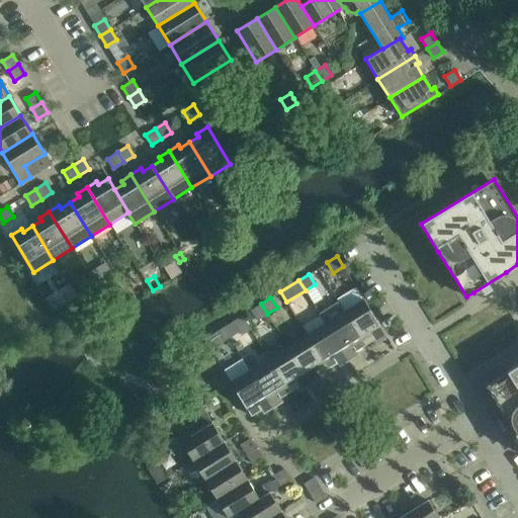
[(385,337),(372,315),(363,299),(344,311),(365,345),(374,340),(376,343),(385,337)]
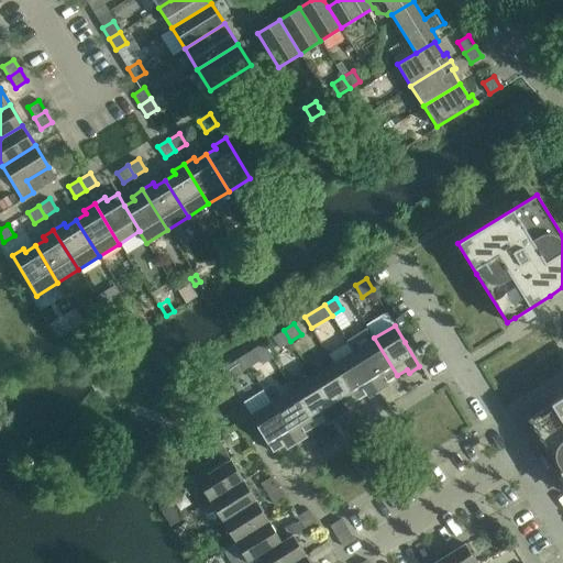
[(284,330),(273,337),(279,348),(290,341),(284,330)]
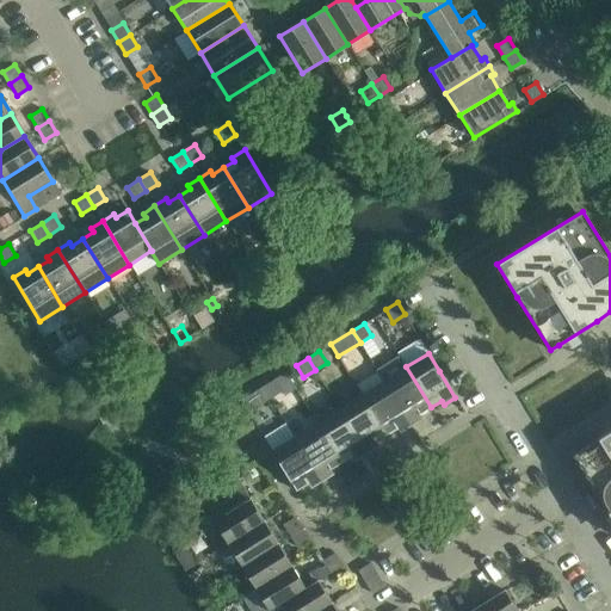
[(116,365),(104,372),(112,387),(124,380),(116,365)]
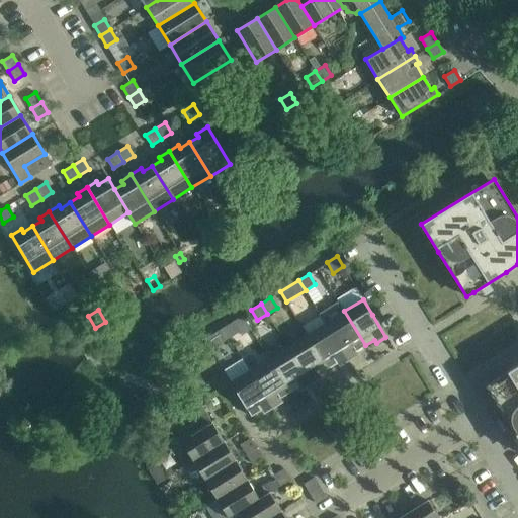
[(326,323),(348,360),(358,354),(356,351),(365,345),(344,311),(326,323)]
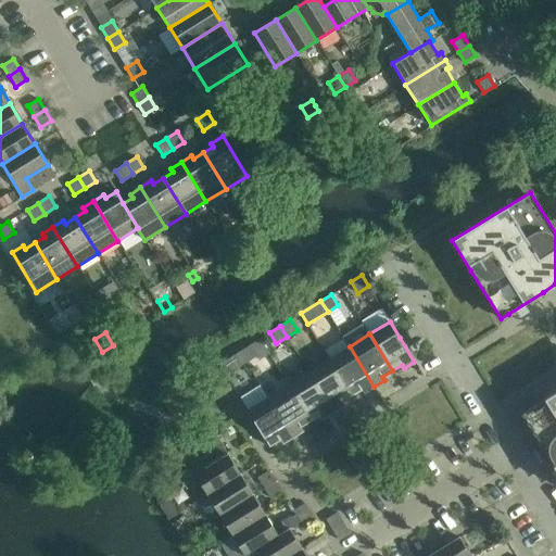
[(260,339),(239,351),(247,362),(257,355),(260,359),(268,353),(260,339)]
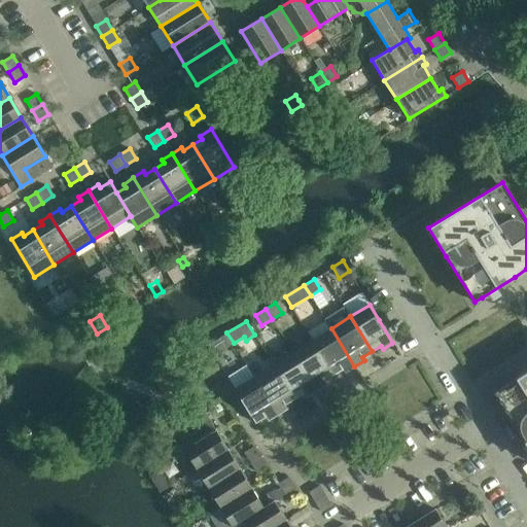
[(331,328),(312,340),(334,375),(343,370),(345,373),(354,366),(331,328)]
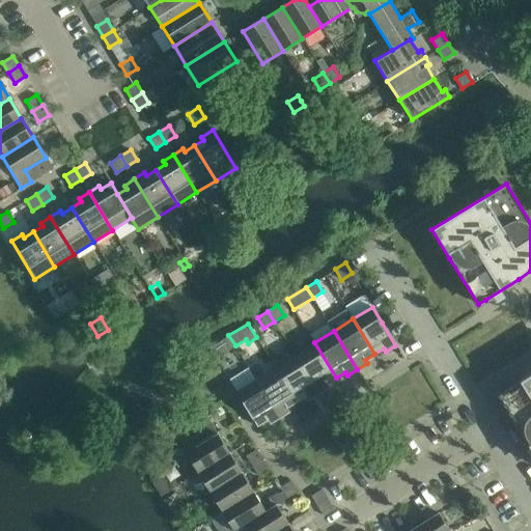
[(228,335),(219,341),(225,352),(235,345),(228,335)]
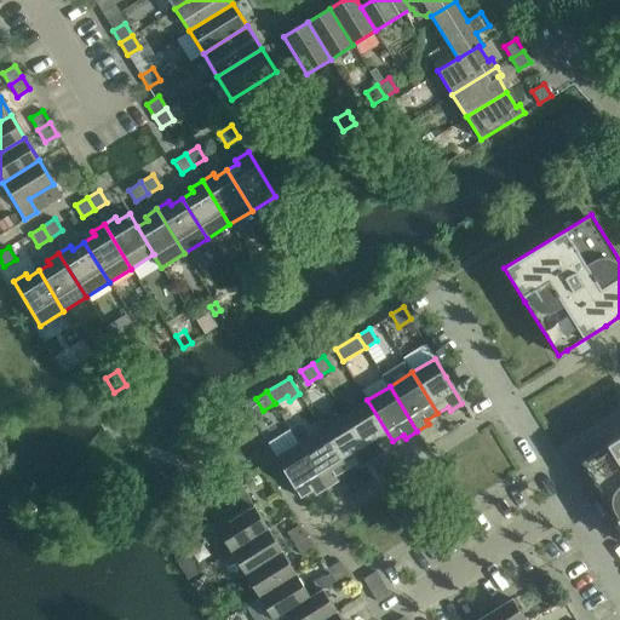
[(382,448),(392,441),(367,400),(344,414),(372,459),(384,452),(382,448)]
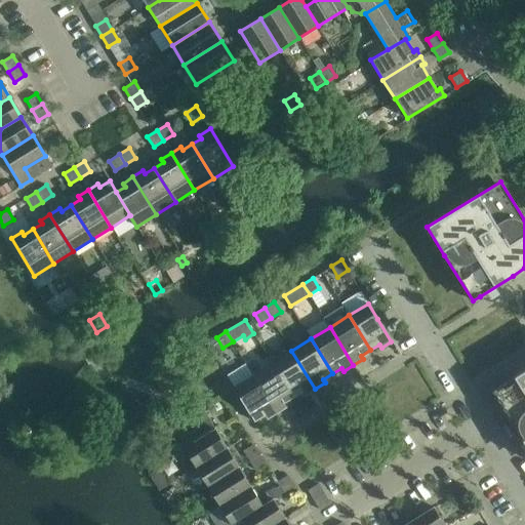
[(305,395),(315,389),(291,351),(272,363),(293,398),(303,392),(305,395)]
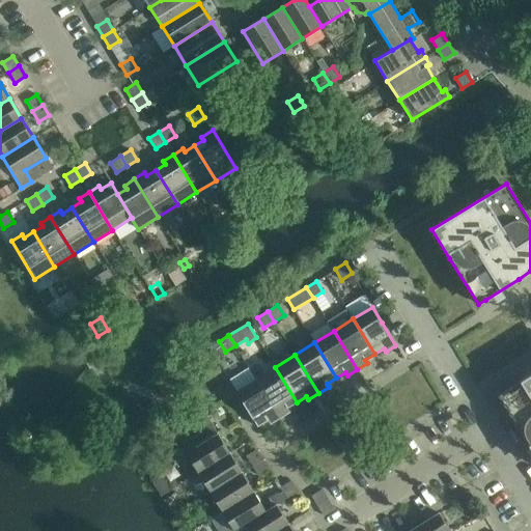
[(256,380),(279,417),(289,411),(287,408),(297,402),(275,367),(256,380)]
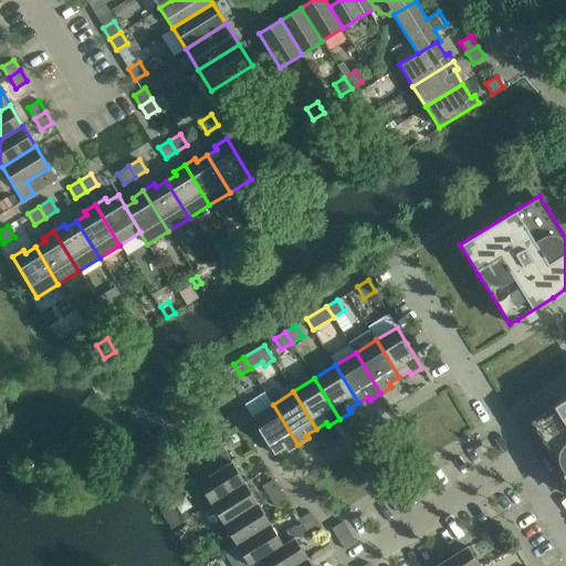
[(565,399),(538,417),(531,421),(562,471),(561,471),(565,479),(565,399)]
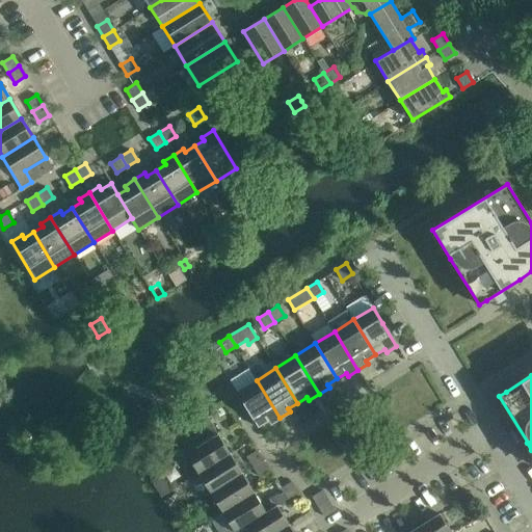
[(257,380),(236,393),(258,427),(268,421),(270,424),(280,418),(257,380)]
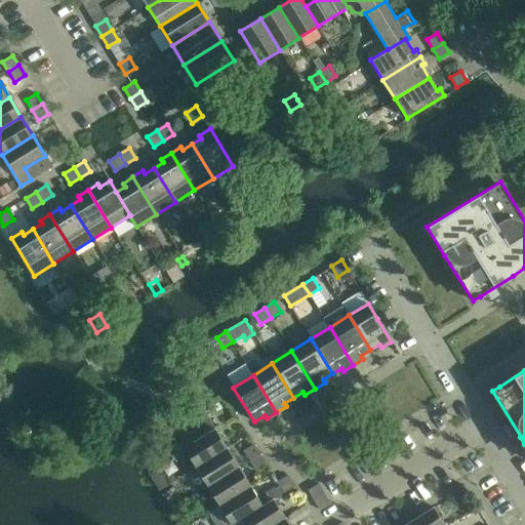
[(176,437),(196,467),(227,447),(202,407),(191,414),(203,435),(194,441),(188,430),(176,437)]
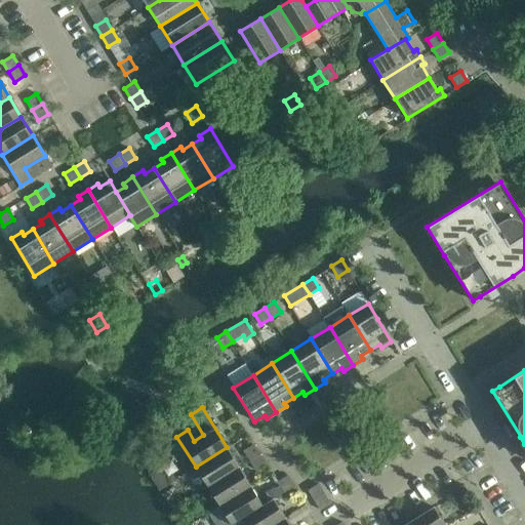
[(259,453),(254,444),(244,450),(250,459),(259,453)]
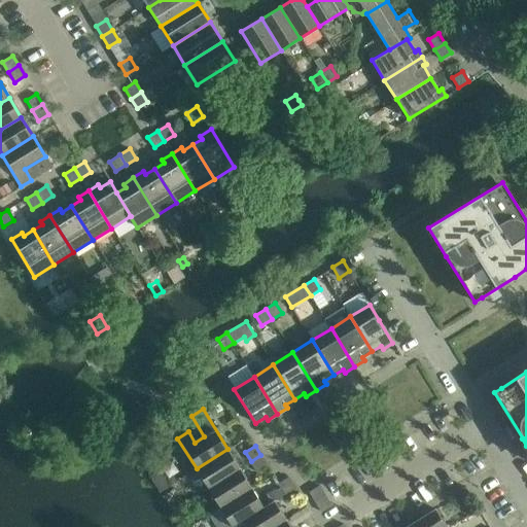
[(240,468),(227,449),(197,468),(208,488),(240,468)]
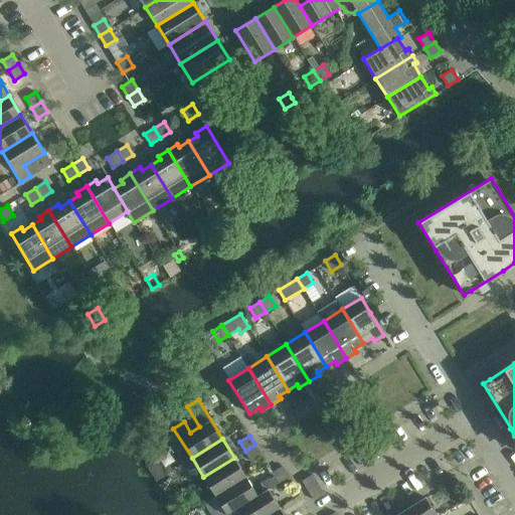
[(254,445),(245,451),(251,462),(262,455),(254,445)]
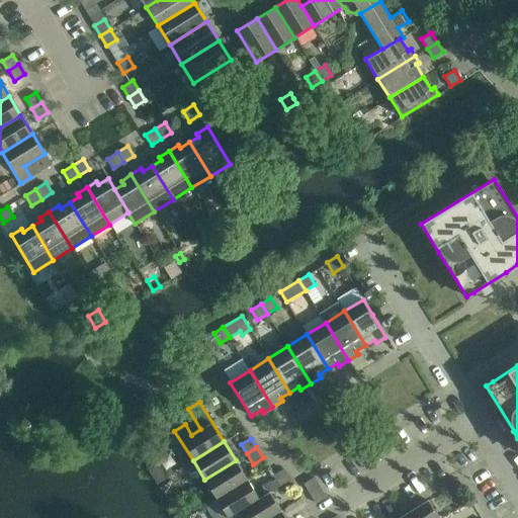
[(169,476),(158,458),(147,465),(157,483),(169,476)]
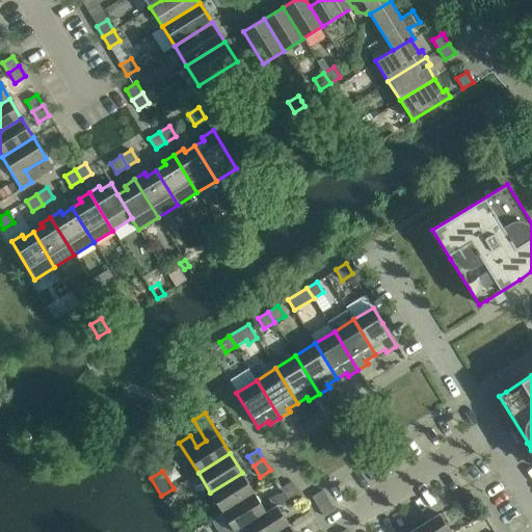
[(242,473),(210,493),(222,512),(254,493),(242,473)]
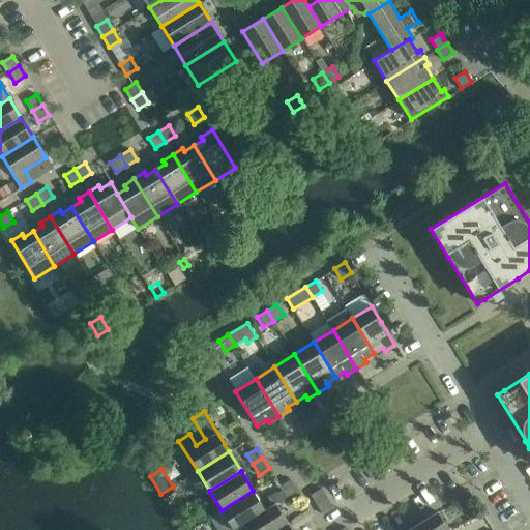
[(290,479),(280,486),(286,496),(296,490),(290,479)]
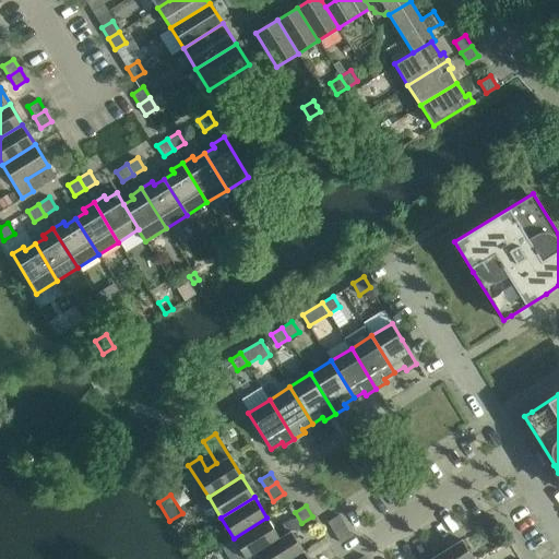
[(341,543),(352,536),(339,514),(328,522),(341,543)]
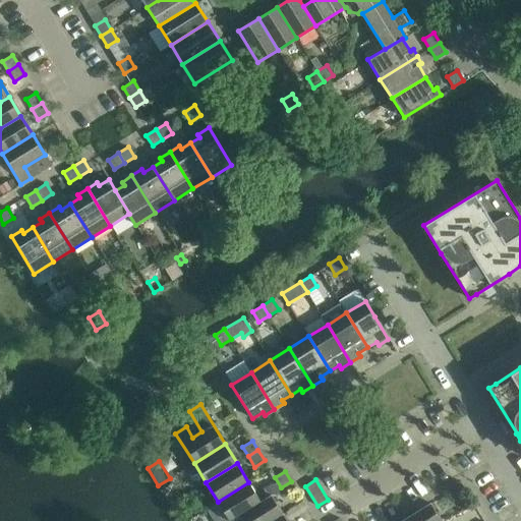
[(450,487),(451,490),(456,498),(466,491),(460,481),(450,487)]
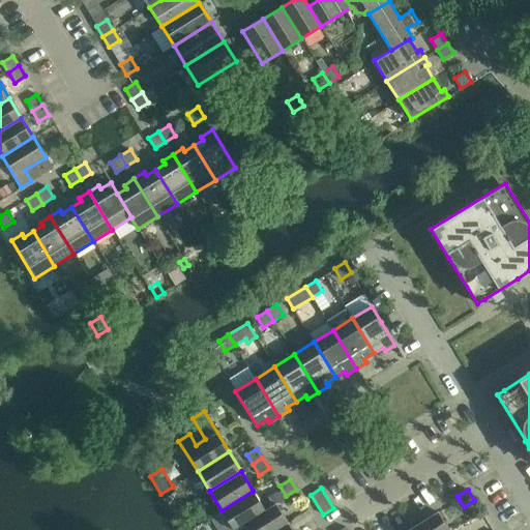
[(265,509),(253,491),(222,510),(234,529),(244,523),(265,509)]
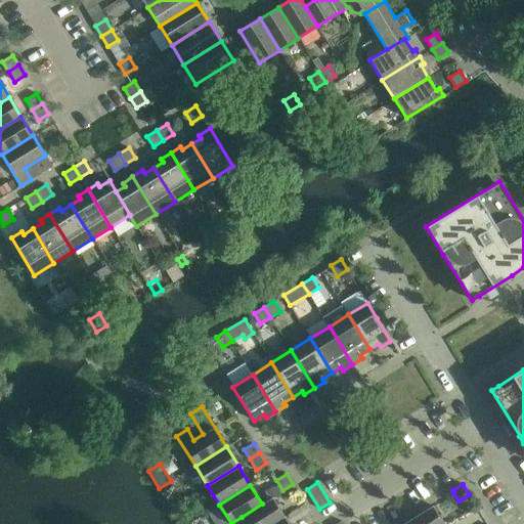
[(272,497),(262,504),(242,517),(246,523),(272,523),(285,517),(272,497)]
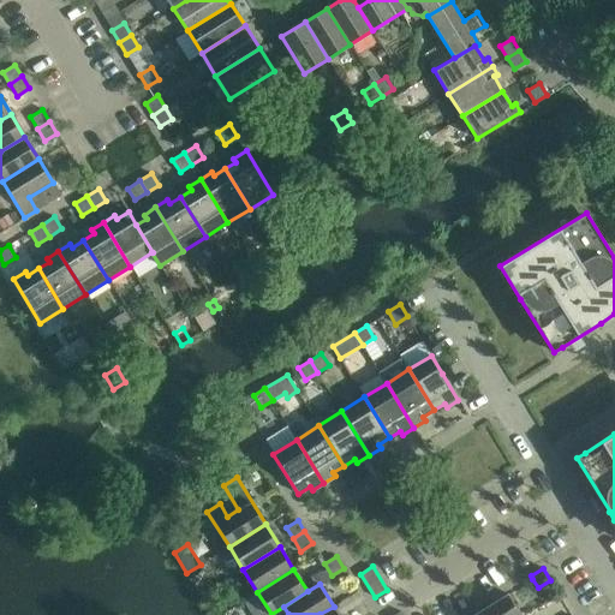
[(520,614),(507,593),(472,614),(520,614)]
